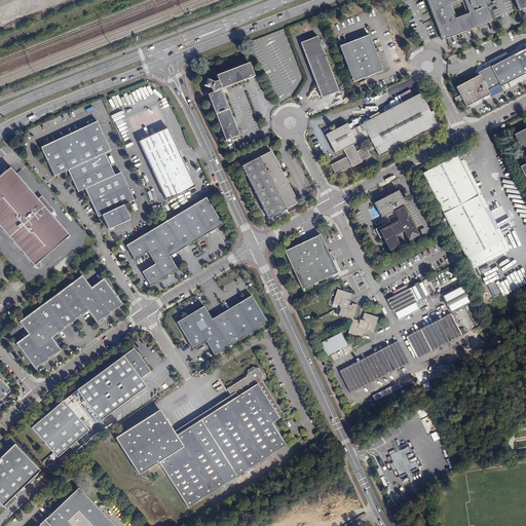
[(425,0),(440,37),(443,36),(444,36),(445,36),(446,39),(492,22),(484,0),(425,0)]
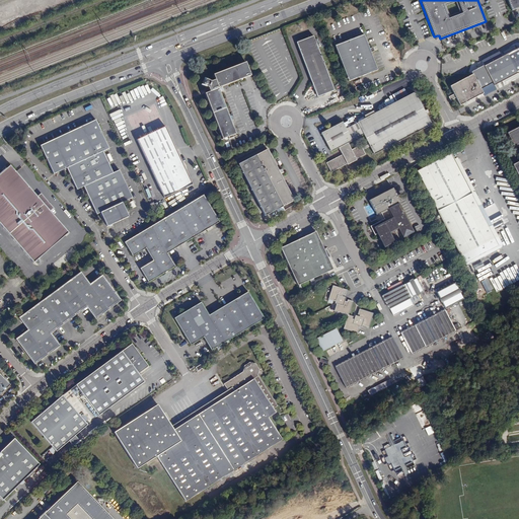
[(518,0),(507,0),(512,11),(518,8),(518,0)]
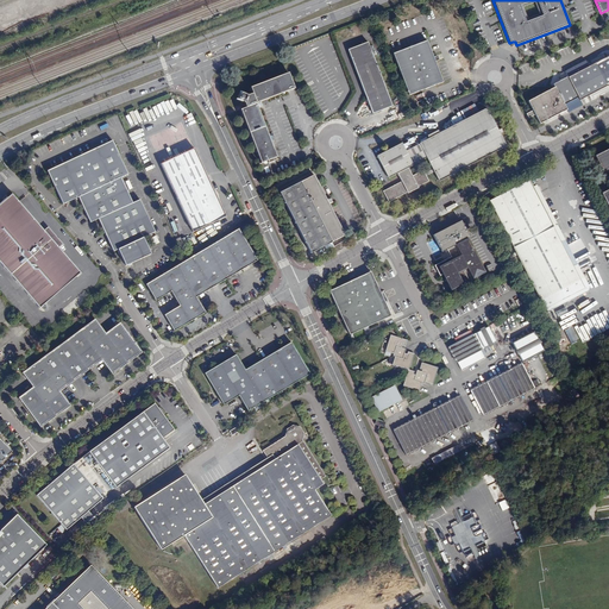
[(427,42),(393,55),(409,95),(443,82),(434,62),(433,57),(427,42)]
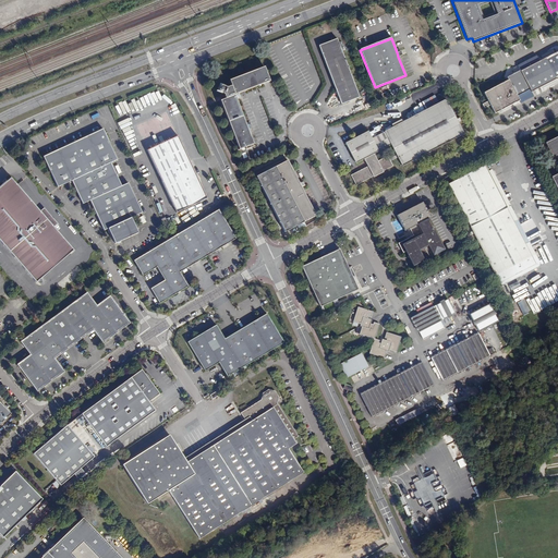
[(337,39),(318,46),(341,105),(360,98),(337,39)]
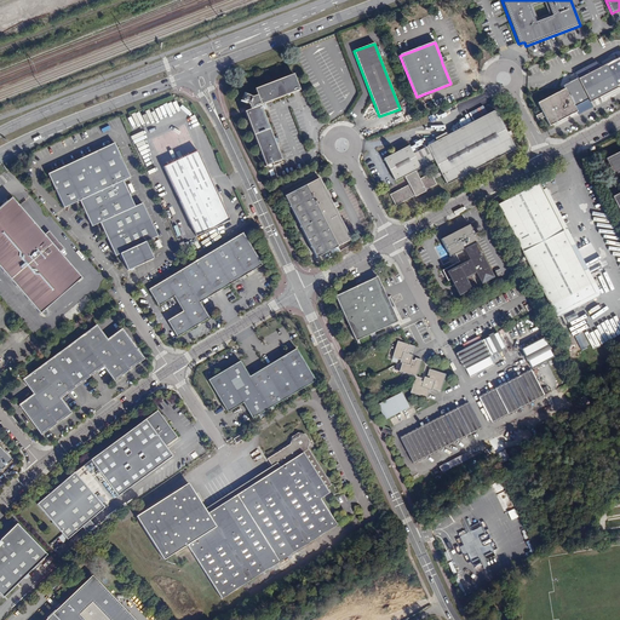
[(619,56),(579,79),(583,86),(568,93),(566,89),(538,103),(543,114),(545,118),(550,126),(578,112),(575,107),(590,99),(591,102),(619,86),(619,56)]
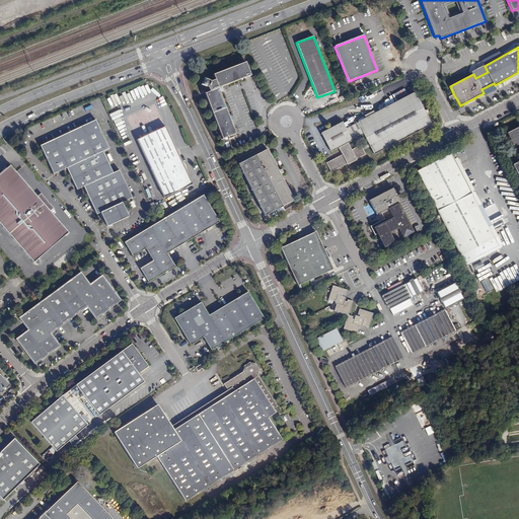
[(219,89),(251,77),(245,63),(213,75),(215,80),(211,82),(205,79),(202,85),(207,87),(206,90),(208,93),(205,94),(215,121),(229,115),(219,89)]
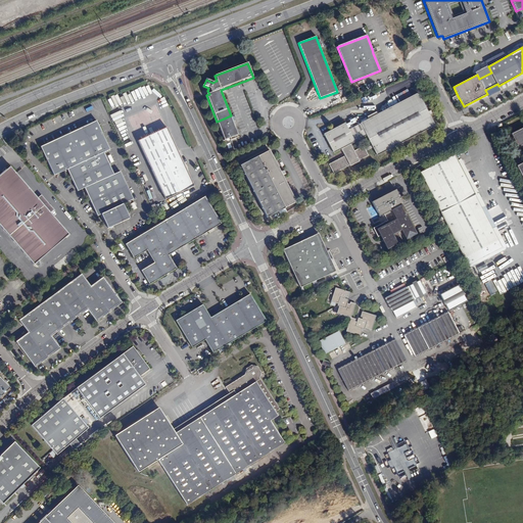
[(491,73),(488,66),(487,65),(476,72),(477,75),(479,79),(491,73)]
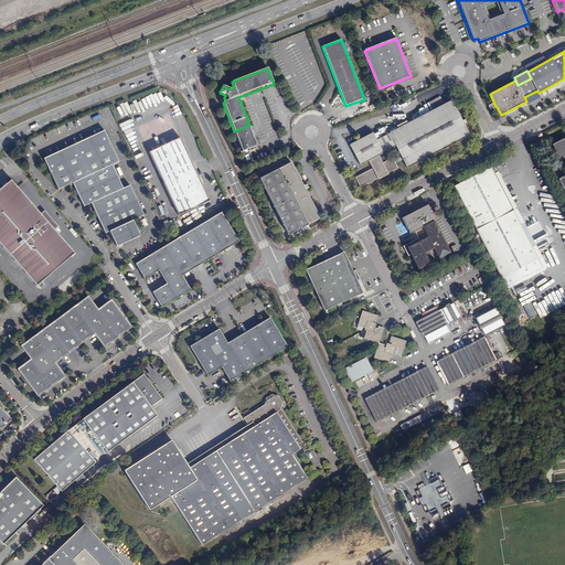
[(372,134),(349,146),(360,166),(368,161),(372,169),(355,178),(360,188),(397,168),(394,163),(393,161),(392,158),(382,163),(377,156),(382,153),(395,147),(401,157),(402,159),(407,169),(470,136),(450,100),(394,130),(387,134),(388,134),(375,140),(372,134)]
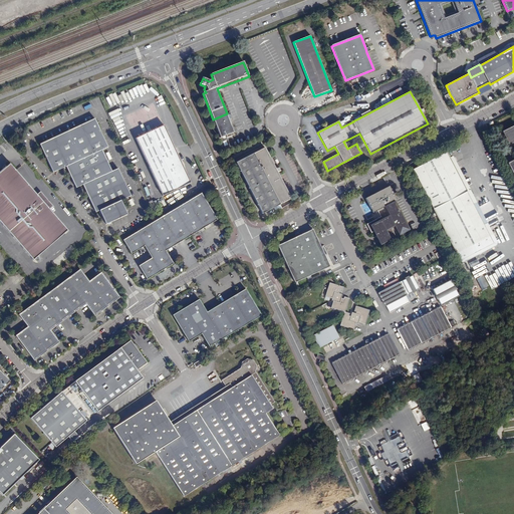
[(154,102),(124,115),(163,196),(191,183),(184,168),(185,168),(182,161),(180,161),(154,102)]
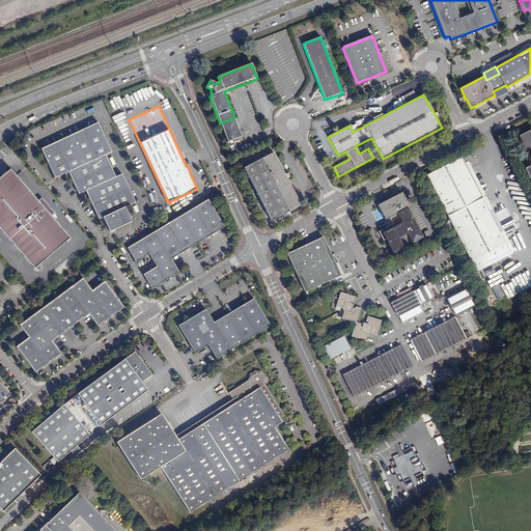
[(233,141),(242,138),(234,117),(220,123),(228,143),(233,141)]
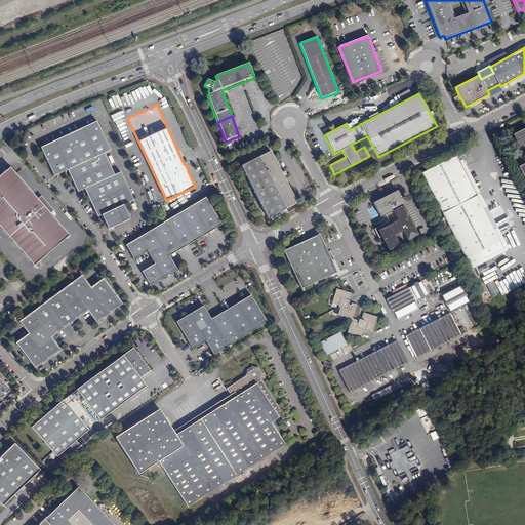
[(96,121),(40,147),(54,176),(67,170),(77,192),(84,189),(97,217),(102,215),(108,229),(129,218),(123,205),(133,200),(120,172),(114,174),(104,153),(110,150),(96,121)]
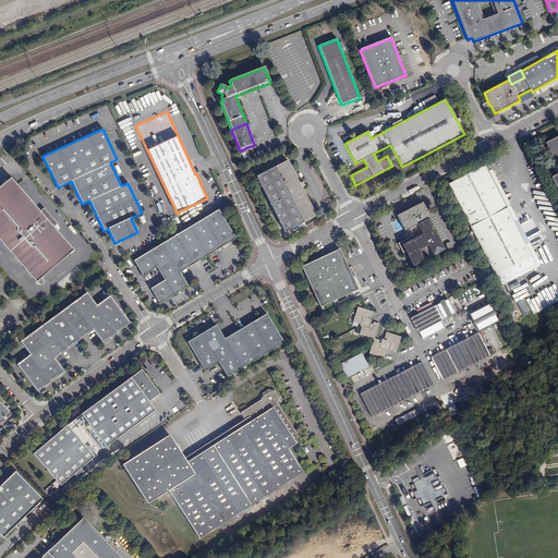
[(557,135),(546,142),(554,157),(557,154),(557,135)]
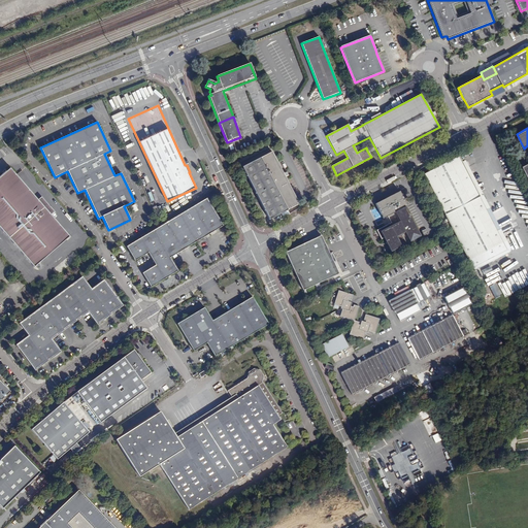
[(272,152),(242,167),(270,220),(299,204),(272,152)]
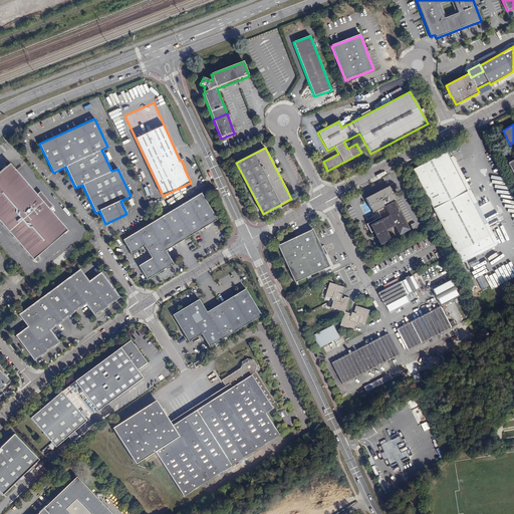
[(434,210),(467,192),(455,169),(456,169),(451,160),(450,160),(449,159),(446,153),(413,170),(434,210)]
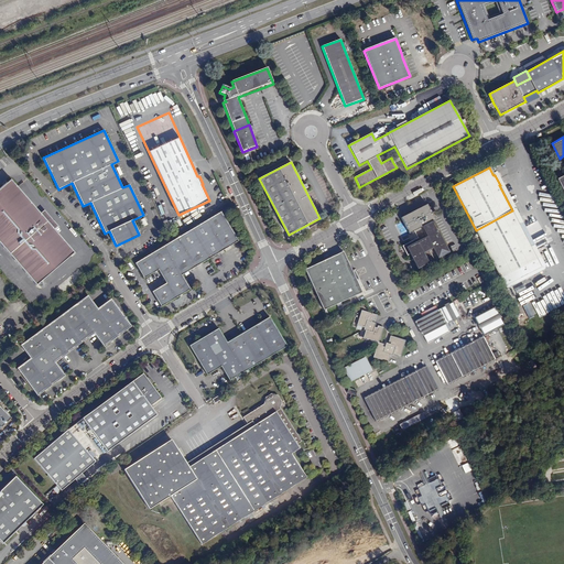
[(499,185),(512,210),(513,210),(514,209),(516,208),(497,172),(492,174),(494,175),(495,175),(500,185),(499,185)]
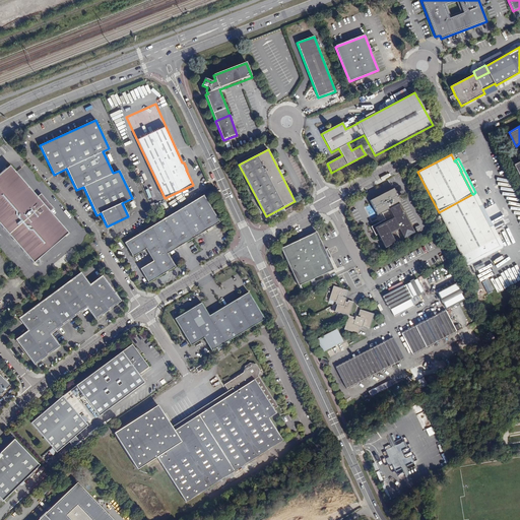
[(0,224),(34,263),(46,253),(44,252),(47,249),(49,251),(68,234),(50,211),(46,214),(34,201),(38,198),(38,197),(21,179),(19,181),(14,175),(16,173),(10,166),(1,174),(2,175),(0,176),(0,224)]
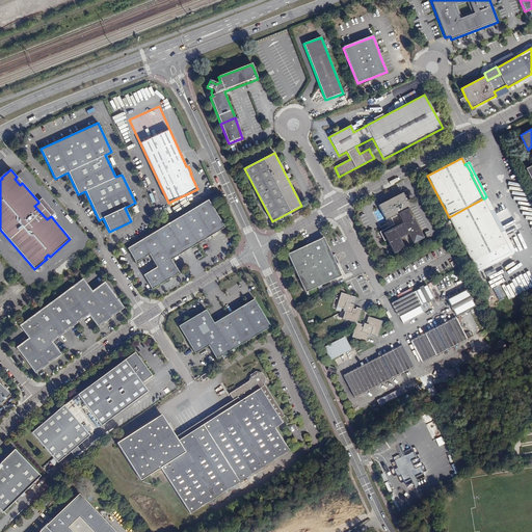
[(394,223),(379,232),(384,241),(387,239),(393,253),(409,245),(405,236),(408,235),(413,243),(423,238),(408,209),(410,208),(403,192),(378,205),(386,219),(391,217),(394,223)]
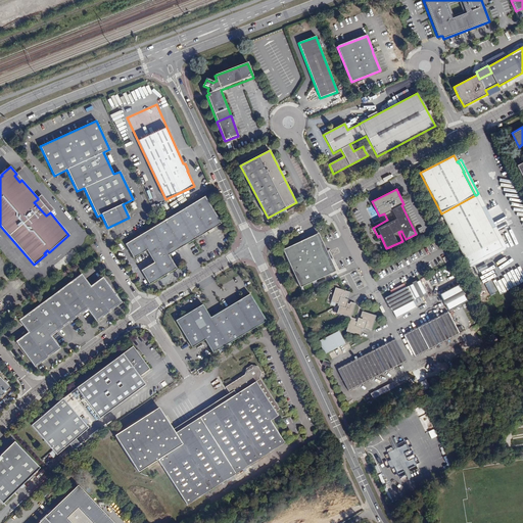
[(476,195),(475,195),(482,210),(488,207),(498,226),(492,229),(500,226),(488,205),(485,207),(478,193),(477,194),(476,195)]
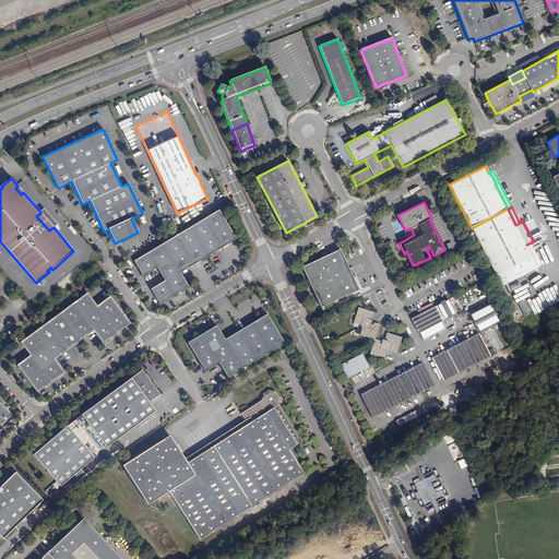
[(36,216),(49,230),(54,227),(58,224),(44,209),(40,212),(40,213),(36,216)]
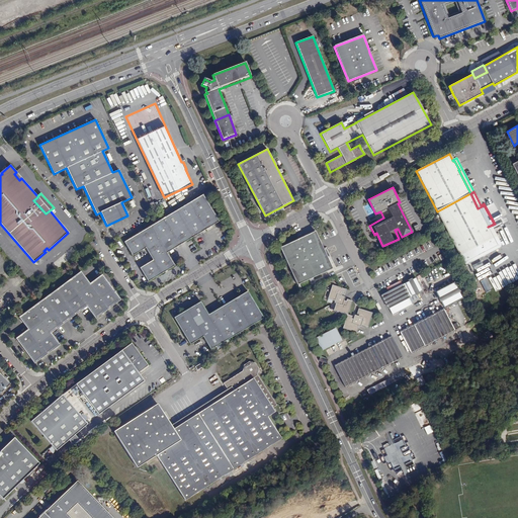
[(437,211),(454,244),(488,227),(494,224),(484,205),(478,208),(470,193),(437,211)]
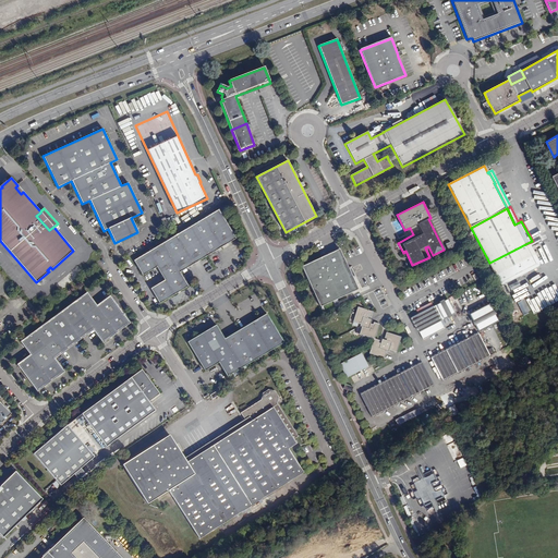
[(218,209),(133,261),(142,276),(155,268),(162,280),(150,289),(159,304),(187,287),(180,274),(235,239),(218,209)]
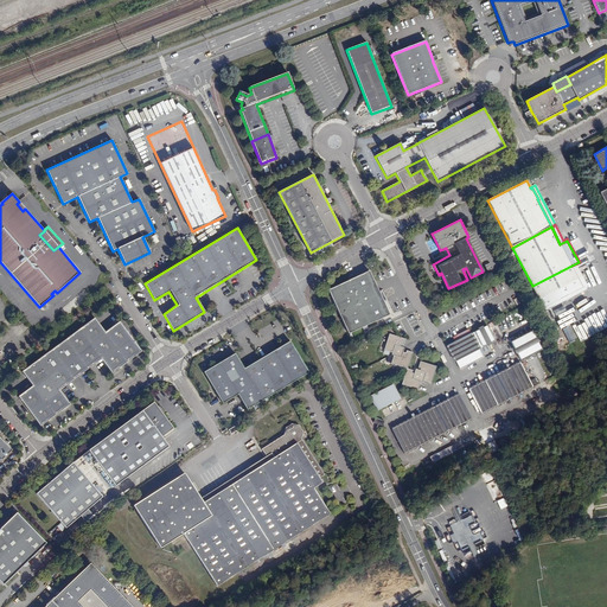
[(336,251),(349,243),(346,238),(332,247),(336,251)]
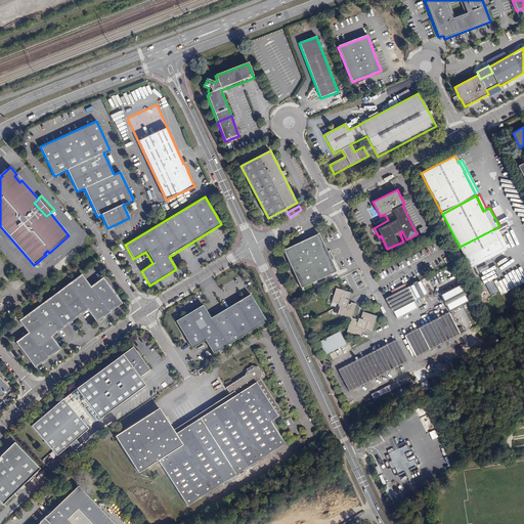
[(500,226),(493,229),(503,247),(504,248),(504,249),(504,250),(499,252),(500,253),(489,259),(489,257),(482,261),(483,262),(479,265),(478,263),(470,267),(471,271),(505,254),(507,252),(507,249),(497,229),(500,227),(500,226)]
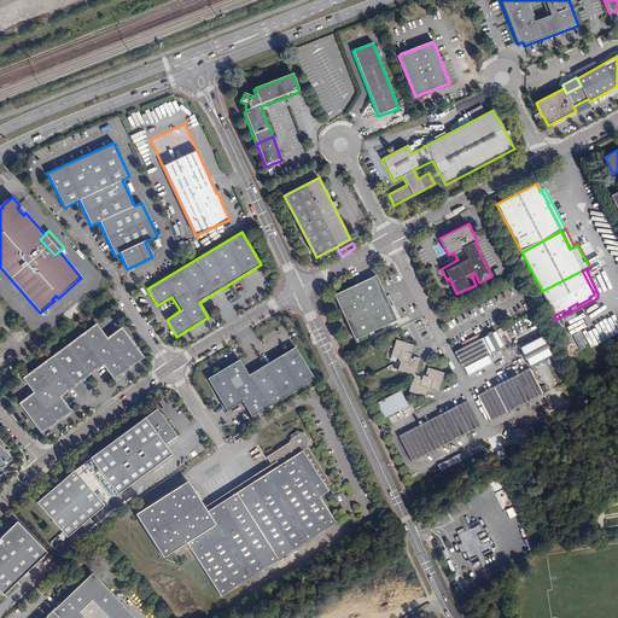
[(582,270),(542,291),(554,315),(564,310),(565,313),(570,309),(569,308),(577,303),(577,305),(590,298),(589,297),(594,295),(594,293),(594,292),(593,291),(582,270)]
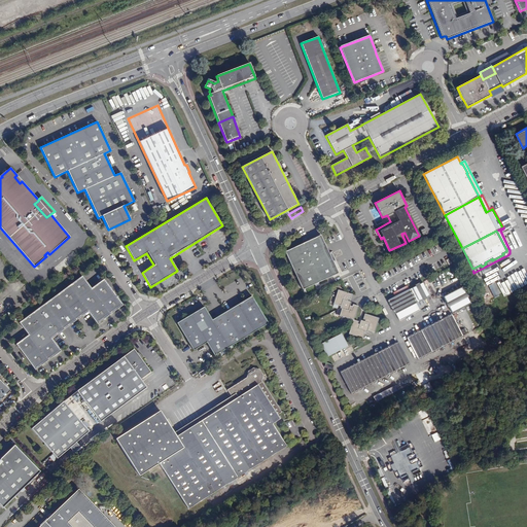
[(321,235),(285,251),(303,290),(339,273),(321,235)]
